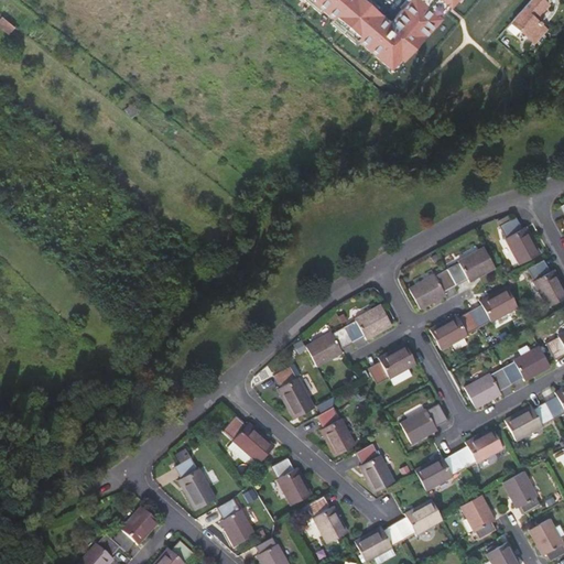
[(529,0),(509,23),(532,43),(543,30),(537,23),(532,20),(538,14),(546,6),(540,0),(529,0)]
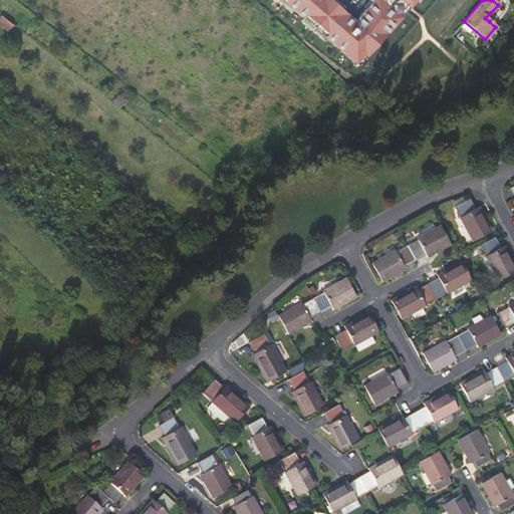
[(490,13),(485,18),(489,21),(494,16),(490,13)]
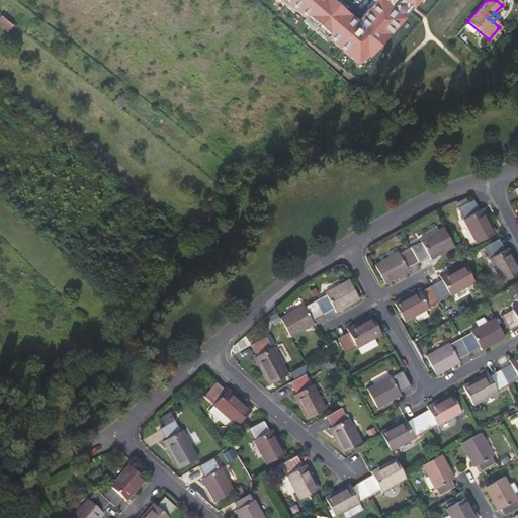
[(467,201),(464,196),(454,200),(458,206),(467,201)]
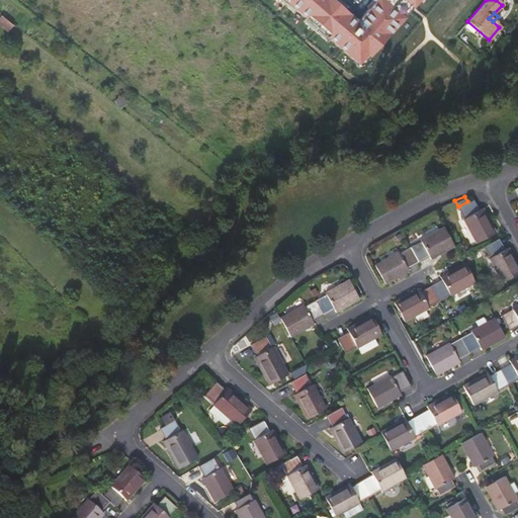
[(463,218),(462,219),(476,242),(495,232),(482,208),(479,209),(472,199),(467,201),(458,206),(463,218)]
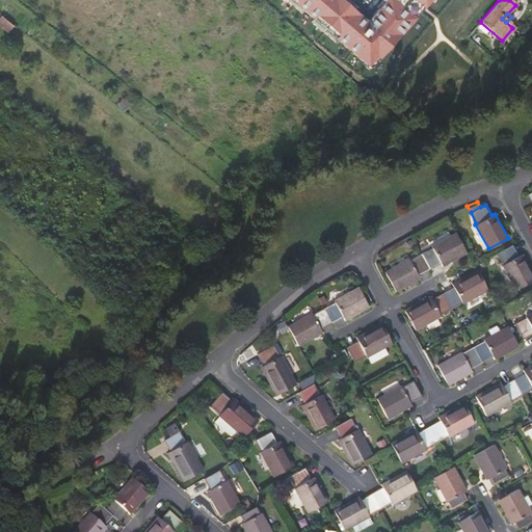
[(467,254),(455,232),(430,246),(431,247),(421,253),(430,268),(440,263),(442,266),(467,254)]
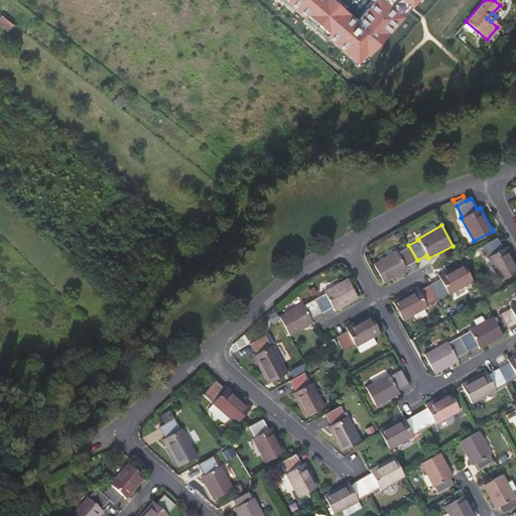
[(499,281),(515,272),(515,265),(505,247),(503,248),(497,237),(482,245),(488,256),(486,257),(499,281)]
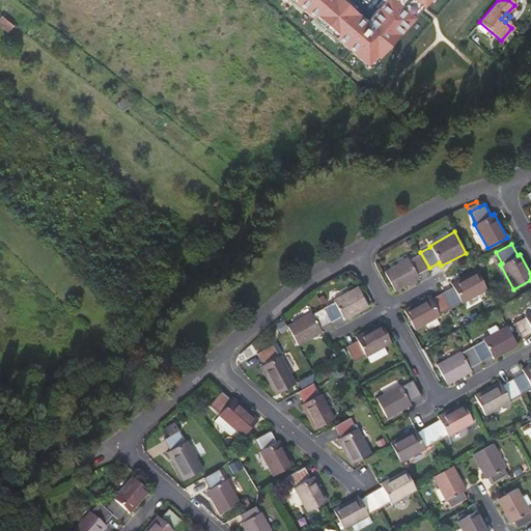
[(420,252),(409,258),(408,257),(384,271),(395,290),(419,278),(417,274),(429,268),(420,252)]
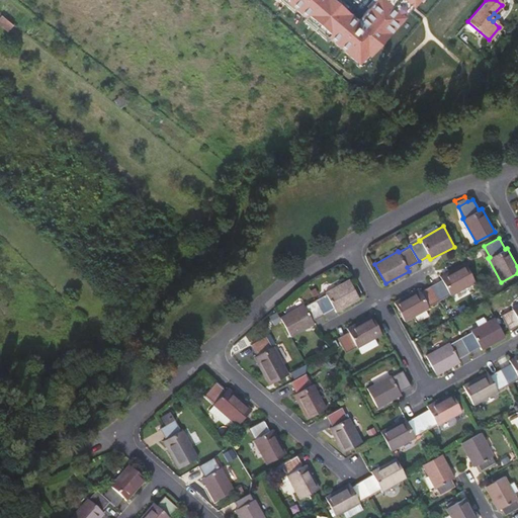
[(431,284),(438,296),(447,292),(448,293),(472,280),(463,263),(439,276),(441,279),(431,284)]
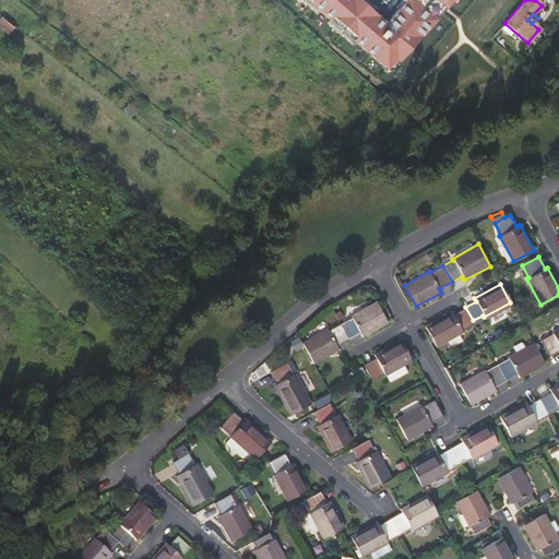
[(341,322),(349,339),(361,332),(364,335),(387,323),(375,301),(352,314),(352,316),(341,322)]
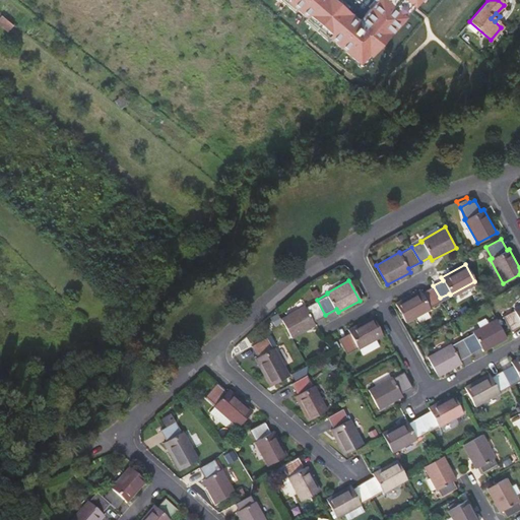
[(396,302),(406,319),(430,307),(429,305),(440,298),(433,285),(421,291),(419,288),(396,302)]
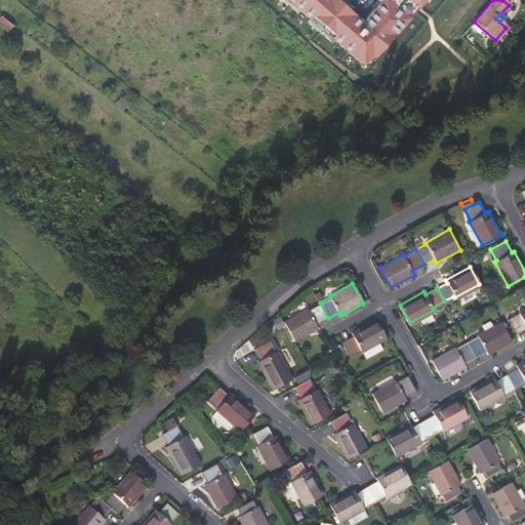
[(283,321),(294,340),(319,328),(317,324),(328,318),(320,303),(309,309),(308,308),(283,321)]
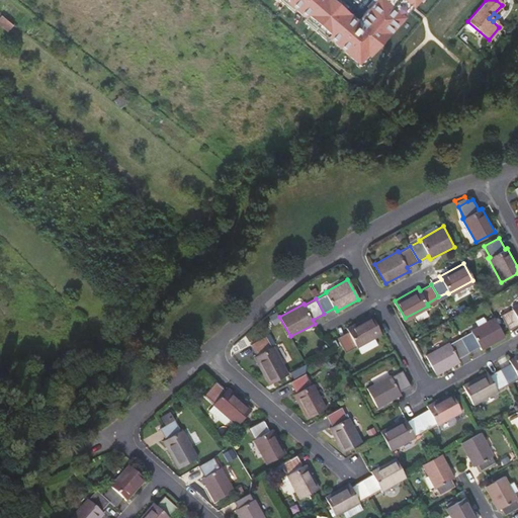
[(517,324),(517,304),(511,309),(511,310),(500,316),(508,330),(517,324)]
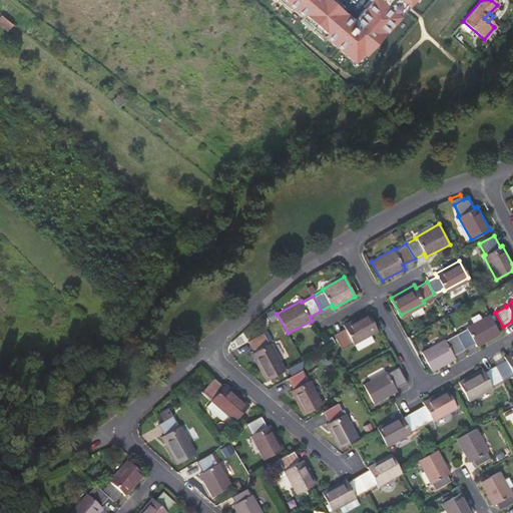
[(354,344),(371,335),(379,331),(368,311),(343,325),(345,328),(335,333),(343,348),(353,343),(354,344)]
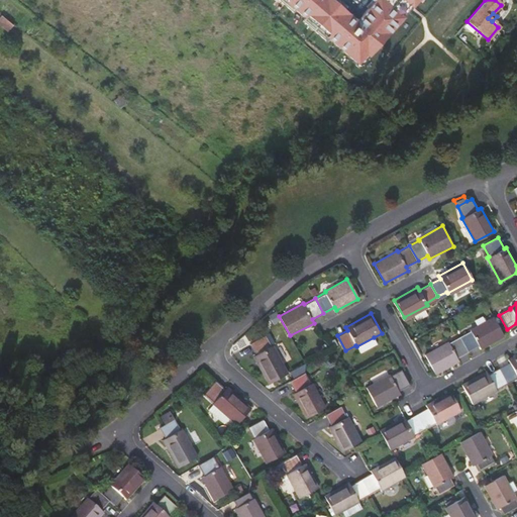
[(479,349),(503,336),(492,317),(469,330),(470,331),(459,336),(468,351),(478,346),(479,349)]
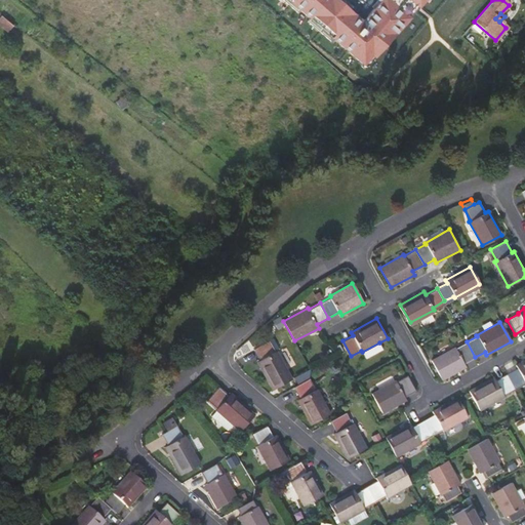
[(259,360),(255,362),(271,390),(290,378),(275,352),(274,352),(267,339),(252,348),(259,360)]
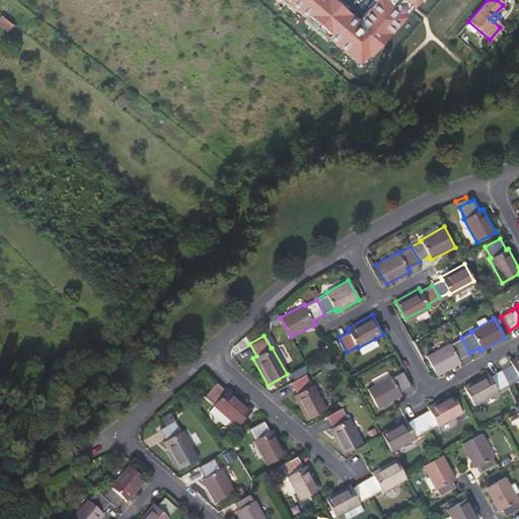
[(437,374),(459,362),(457,359),(469,353),(461,338),(450,345),(449,344),(427,356),(437,374)]
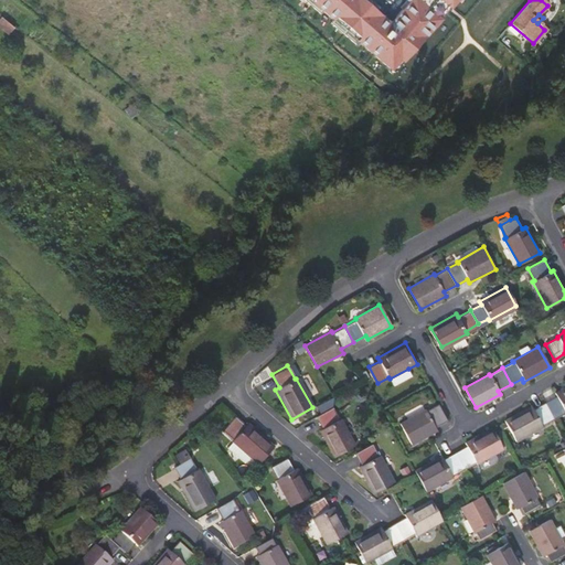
[(393,385),(412,375),(408,369),(390,379),(393,385)]
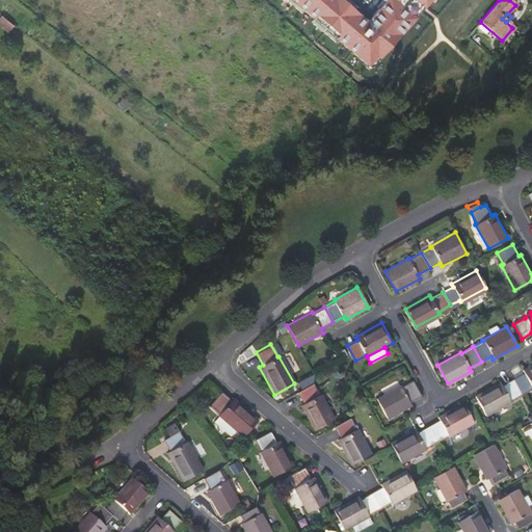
[(531,388),(531,363),(522,369),(524,372),(511,378),(521,395),(531,388)]
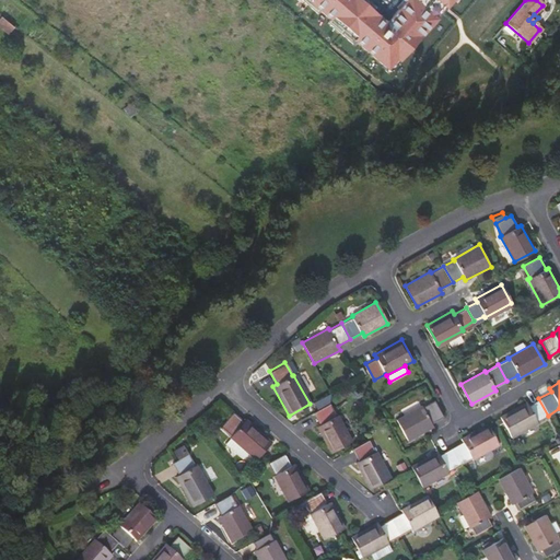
[(527,405),(526,401),(499,417),(511,438),(537,422),(537,421),(548,416),(538,398),(527,405)]
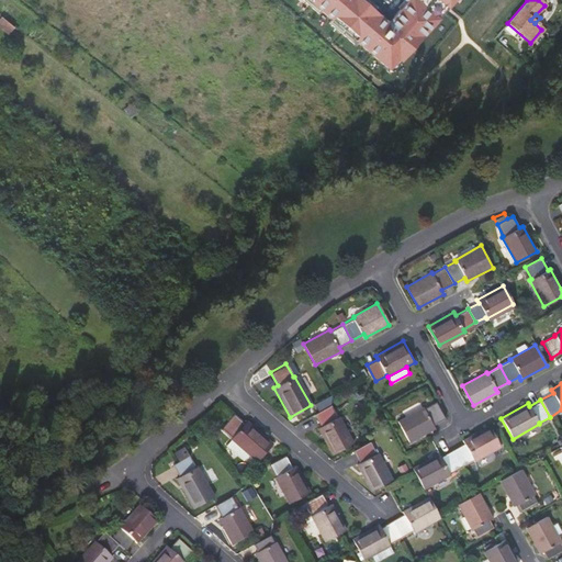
[(397,420),(409,441),(435,427),(433,424),(445,417),(435,402),(424,408),(423,406),(397,420)]
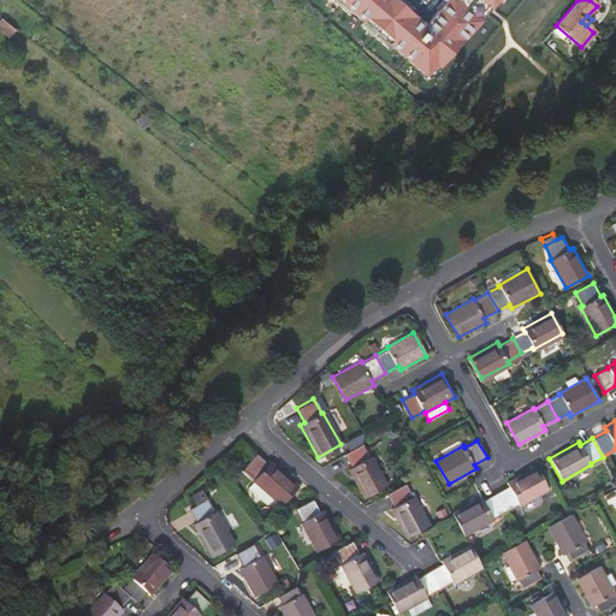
[(350,467),(345,469),(361,498),(384,485),(368,457),(367,457),(360,444),(343,454),(350,467)]
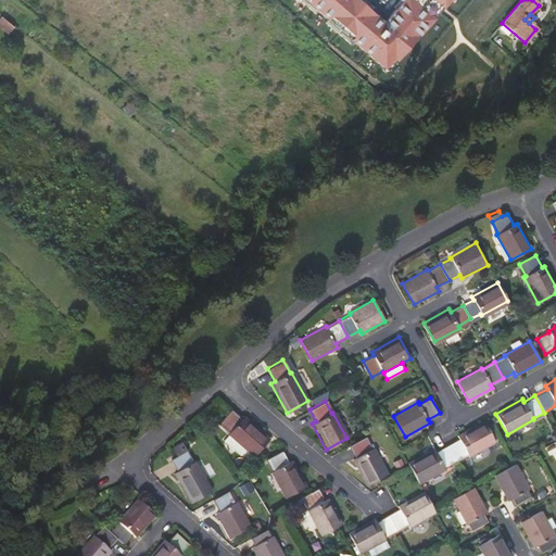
[(227,432),(253,456),(269,437),(242,414),(240,417),(230,408),(219,422),(228,431),(227,432)]
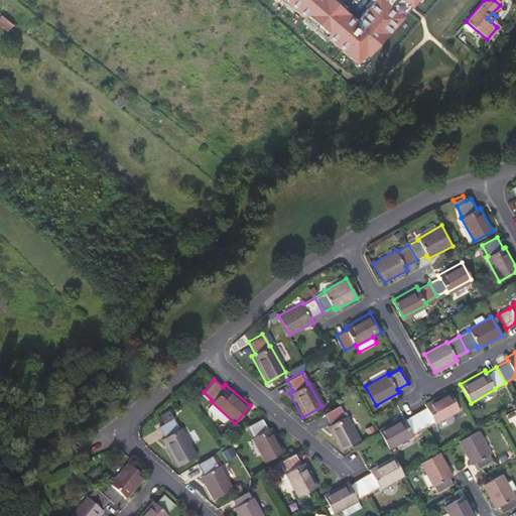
[(425,406),(414,412),(422,428),(433,421),(434,423),(458,410),(447,390),(423,403),(425,406)]
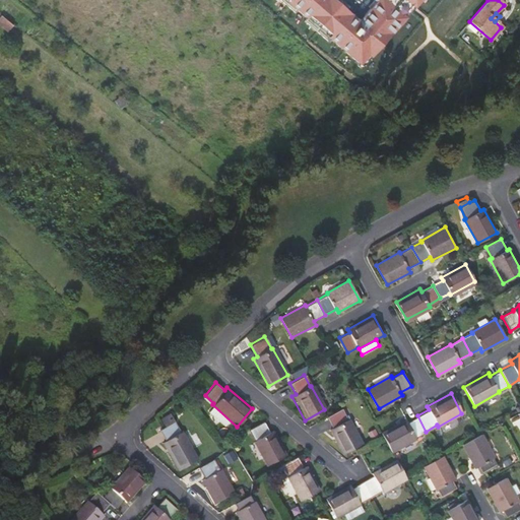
[(332,429),(329,430),(342,454),(361,445),(347,420),(346,420),(340,409),(325,416),(332,429)]
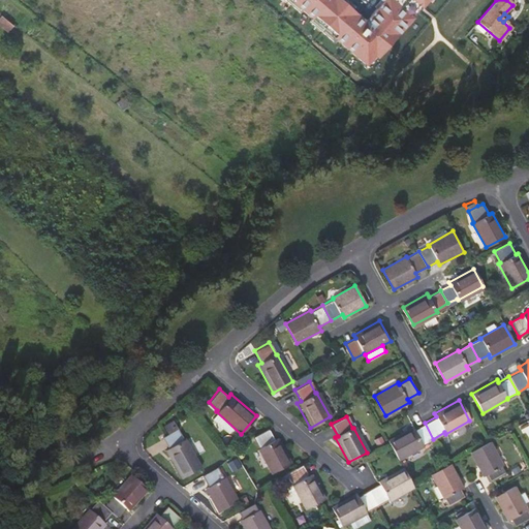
[(413,426),(386,440),(397,461),(425,445),(424,443),(433,439),(425,423),(414,429),(413,426)]
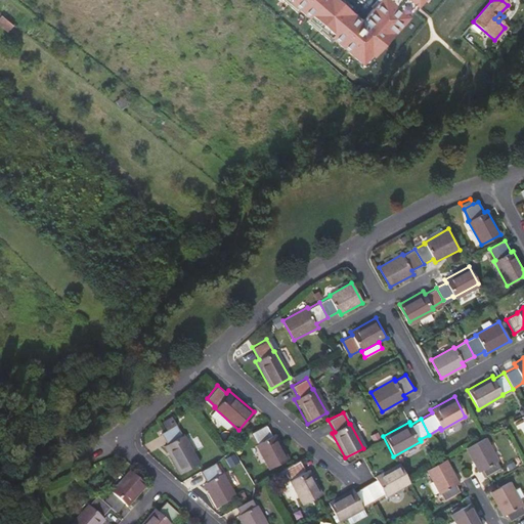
[(180,474),(200,462),(183,434),(182,435),(175,424),(160,433),(167,444),(163,446),(180,474)]
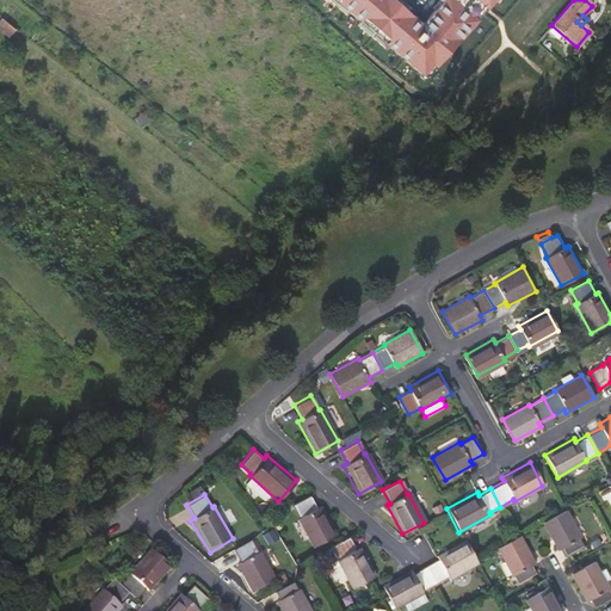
[(297,517),(296,517),(313,547),(335,534),(319,505),(315,506),(308,494),(290,504),(297,517)]
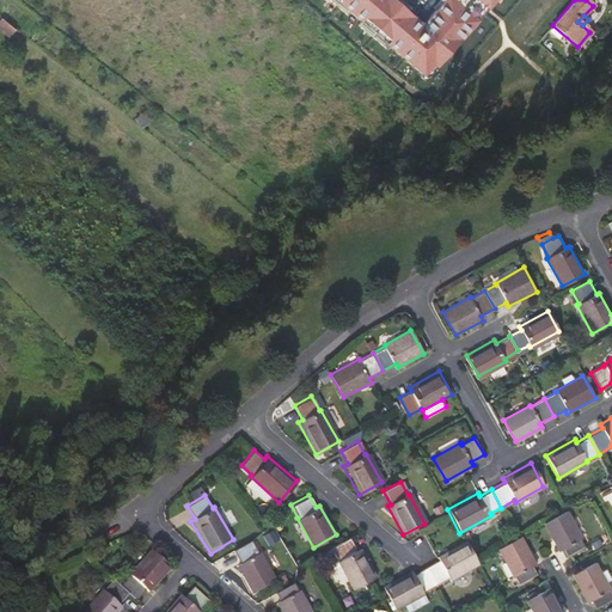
[(567,512),(545,524),(560,551),(562,549),(567,558),(586,548),(581,539),(582,538),(567,512)]
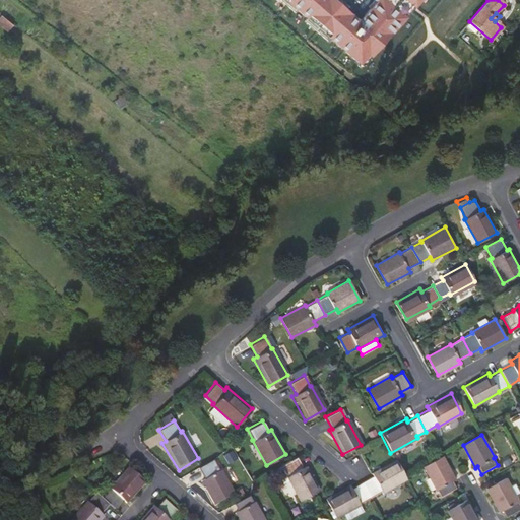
[(287,476),(286,476),(300,500),(319,489),(306,465),(303,467),(297,456),(281,465),(287,476)]
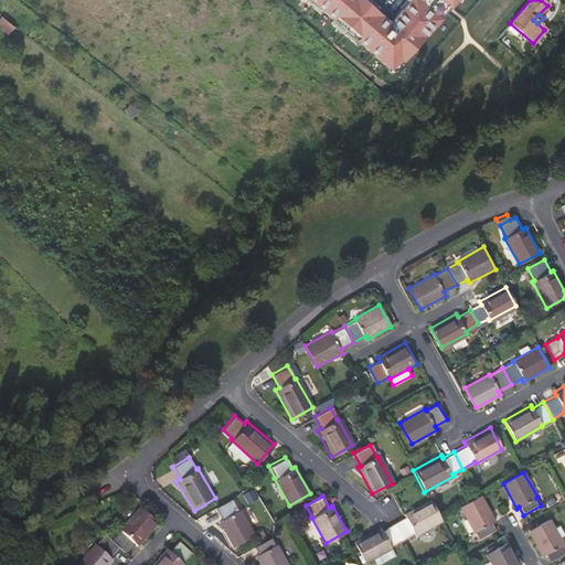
[(481,496),(460,508),(473,532),(476,531),(480,540),(497,530),(492,522),(494,520),(481,496)]
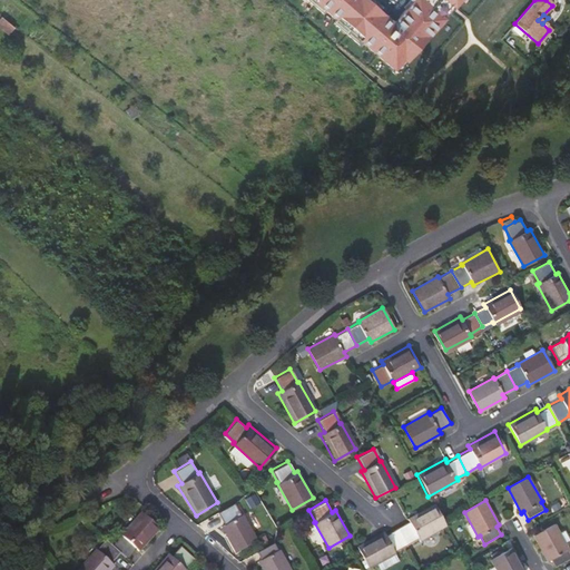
[(237,552),(259,538),(243,513),(241,514),(233,503),(218,513),(225,523),(220,527),(237,552)]
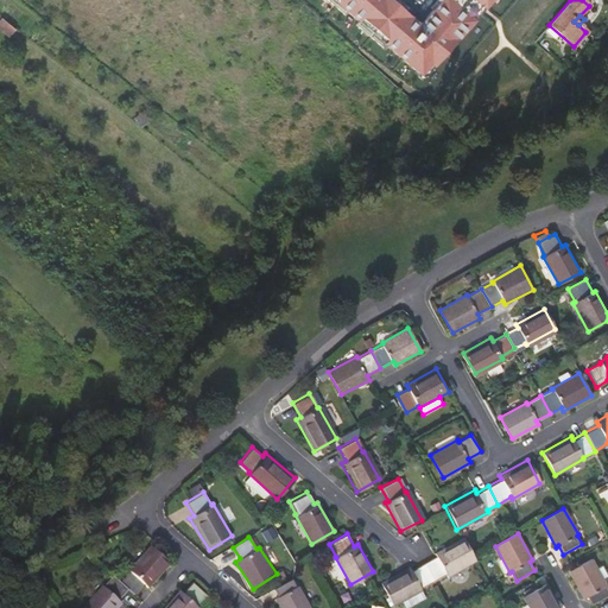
[(444,576),(473,562),(460,538),(431,553),(434,557),(420,564),(430,582),(443,575),(444,576)]
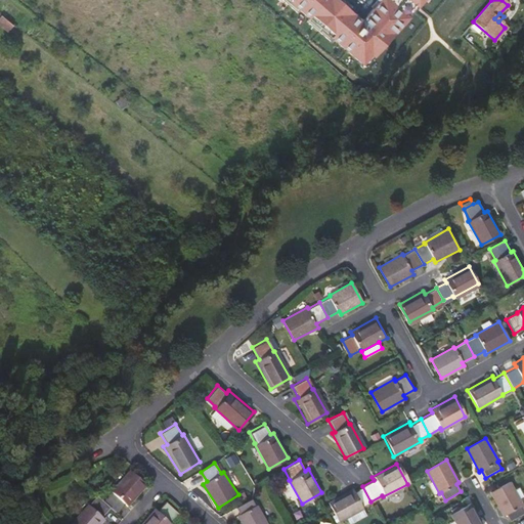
[(111,509),(117,514),(125,504),(128,507),(146,486),(128,470),(110,490),(111,491),(101,500),(111,509)]
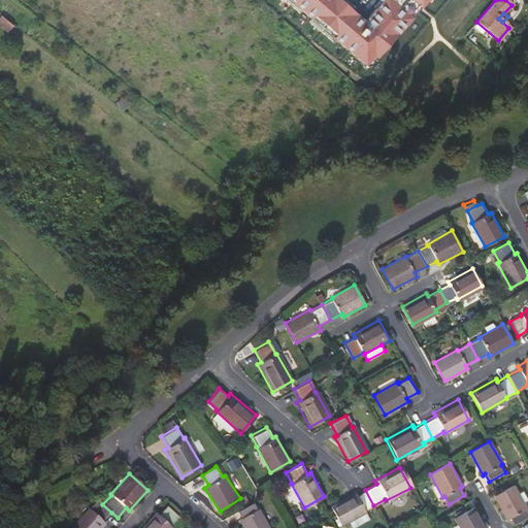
[(514,485),(494,496),(506,520),(509,518),(514,524),(527,516),(527,513),(526,509),(527,508),(514,485)]
